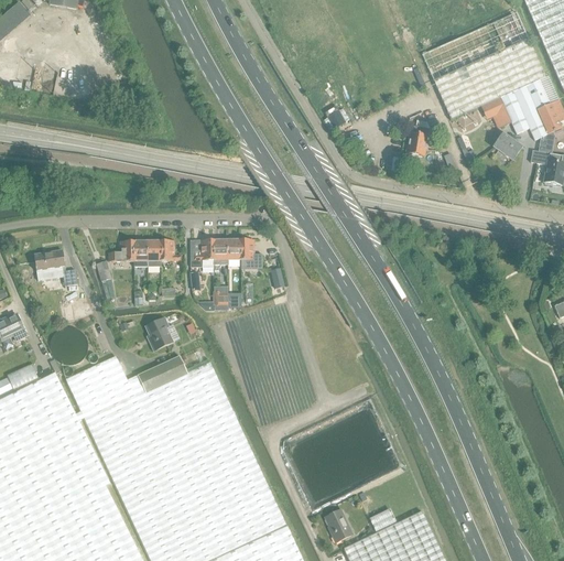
[(524,0),(563,87),(563,0),(524,0)]
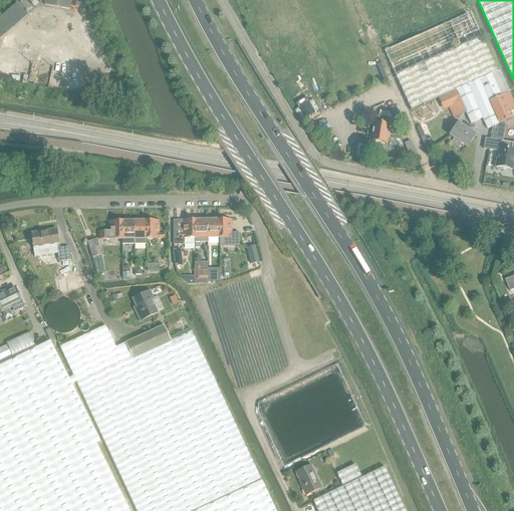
[(471,10),(384,48),(411,107),(449,90),(456,87),(497,70),(471,10)]
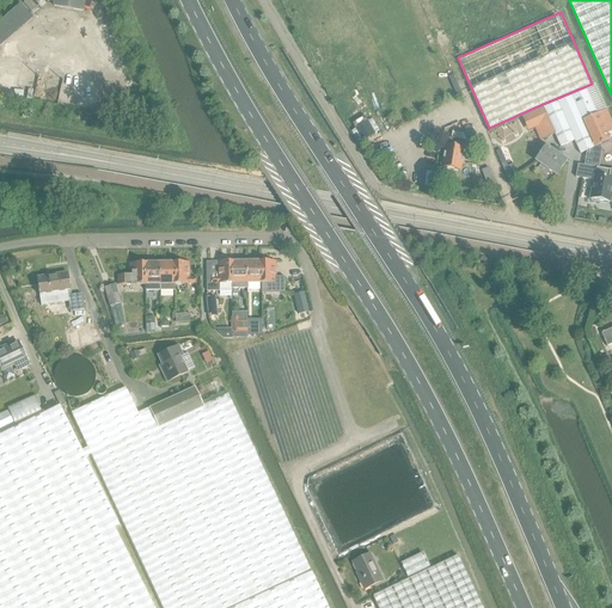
[(592,84),(543,104),(555,131),(561,143),(574,137),(580,151),(586,147),(589,146),(610,137),(606,130),(611,127),(611,121),(595,83),(592,84)]
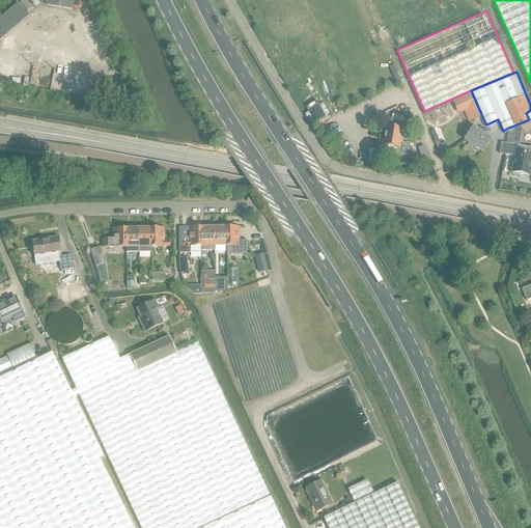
[(323,101),(319,103),(326,113),(329,111),(323,101)]
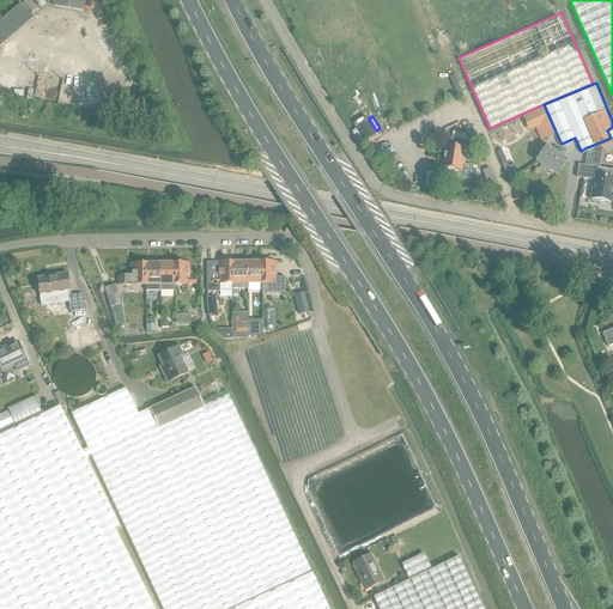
[(368,119),(356,127),(363,139),(376,132),(368,119)]
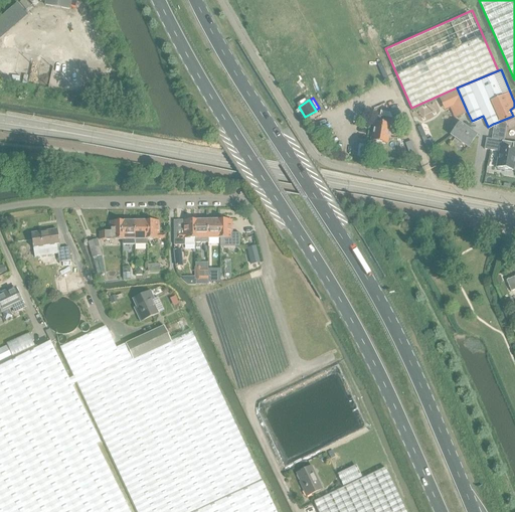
[(390,110),(380,109),(379,115),(377,114),(376,121),(374,121),(371,140),(372,140),(373,141),(377,142),(378,141),(387,142),(391,124),(388,123),(389,116),(392,115),(390,110)]
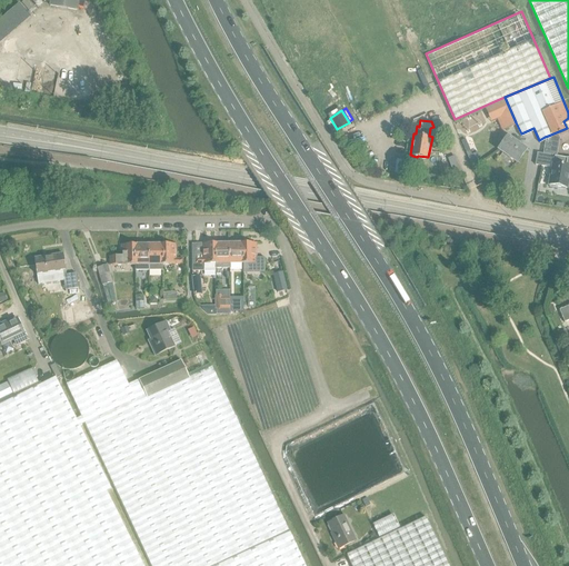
[(568,132),(567,128),(559,132),(562,140),(568,137),(568,132)]
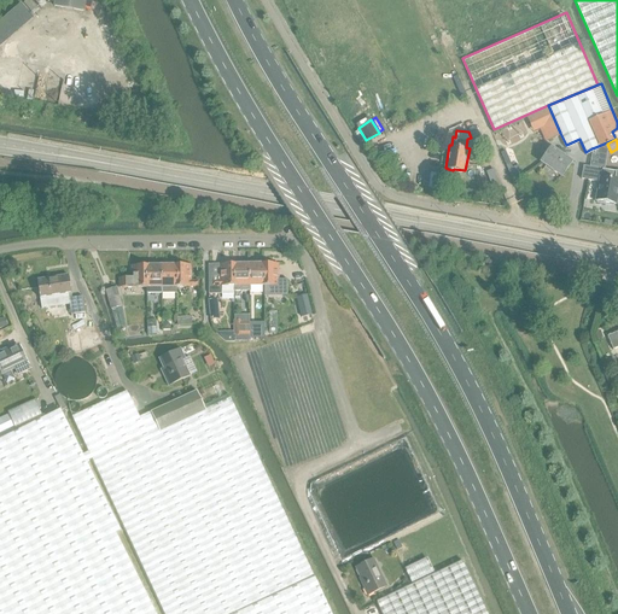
[(561,174),(571,159),(548,144),(544,150),(546,151),(541,159),(561,174)]
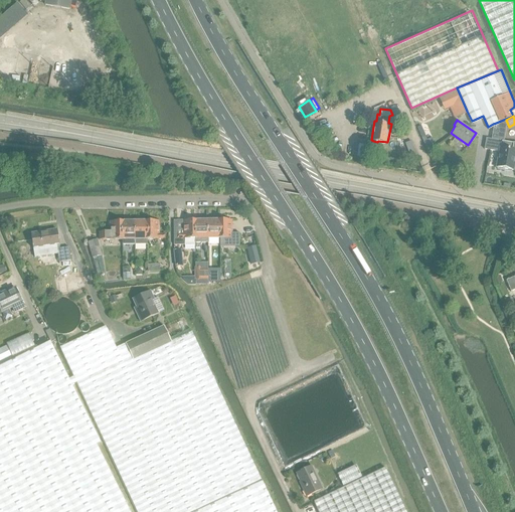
[(487,137),(485,147),(500,150),(497,166),(499,166),(499,168),(504,169),(505,167),(513,168),(514,162),(514,140),(513,141),(502,139),(491,137),(487,137)]
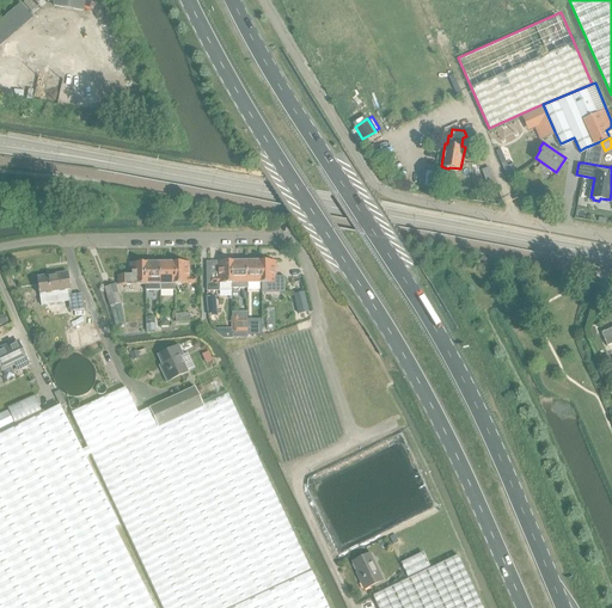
[(218,259),(207,259),(207,288),(231,288),(231,286),(232,286),(232,268),(233,268),(233,259),(231,259),(230,257),(226,257),(225,259),(218,259)]
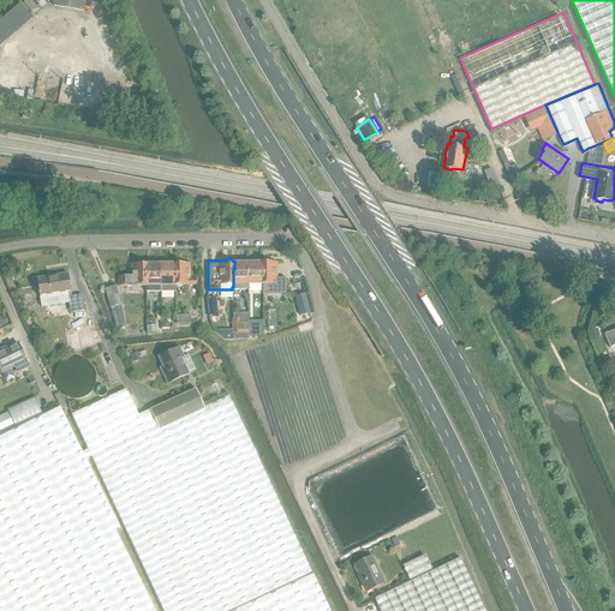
[(262,261),(261,261),(261,268),(263,268),(263,282),(263,292),(286,292),(286,275),(276,275),(276,261),(269,261),(268,258),(263,258),(262,261)]
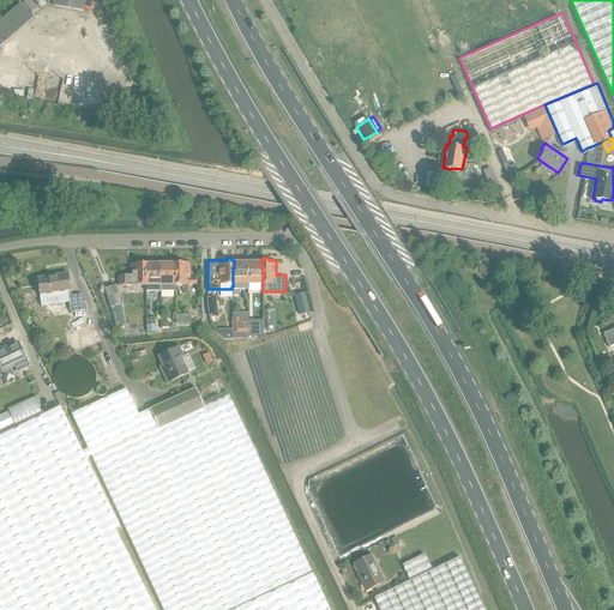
[(119,283),(145,283),(145,270),(146,270),(146,261),(145,261),(144,259),(139,260),(138,261),(131,261),(131,273),(118,273),(119,283)]
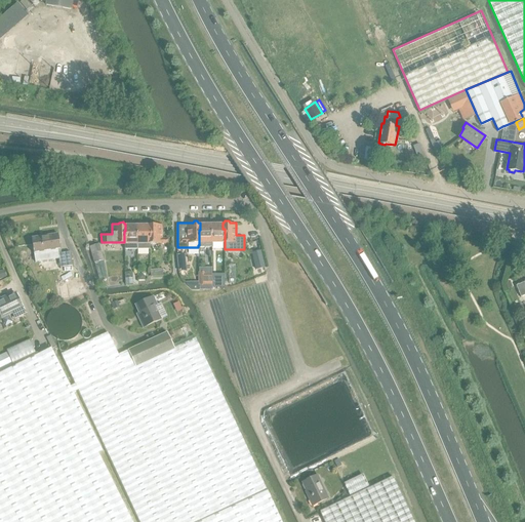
[(150,224),(148,224),(148,230),(150,230),(150,242),(168,241),(168,236),(161,236),(161,224),(155,224),(154,222),(151,222),(150,224)]
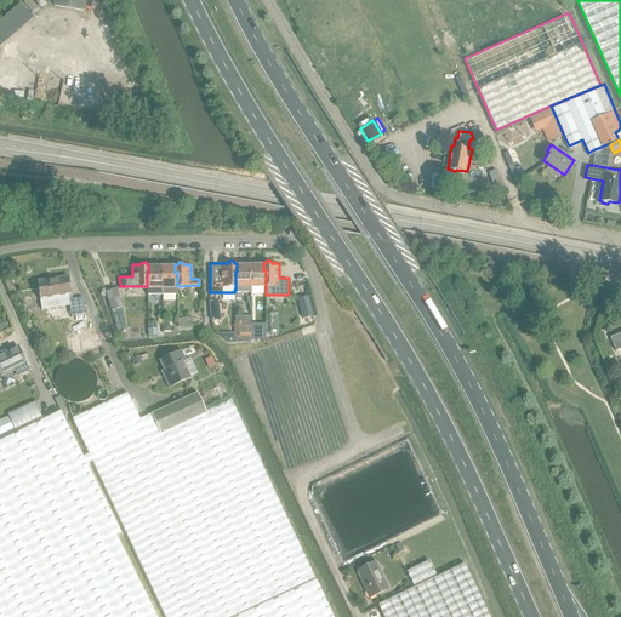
[(237,272),(235,272),(235,290),(251,290),(251,285),(250,263),(237,263),(237,272)]
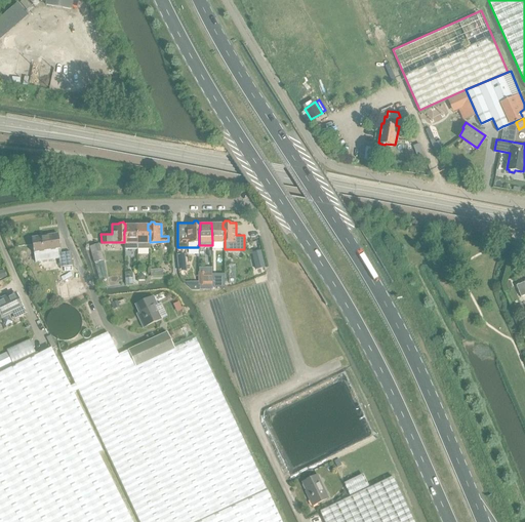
[(223,223),(211,223),(212,241),(225,241),(225,229),(223,229),(223,223)]
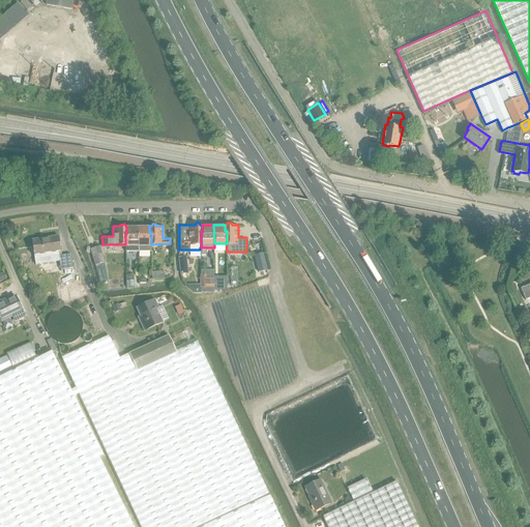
[(125,233),(125,244),(125,249),(138,249),(138,244),(138,226),(126,226),(126,233),(125,233)]
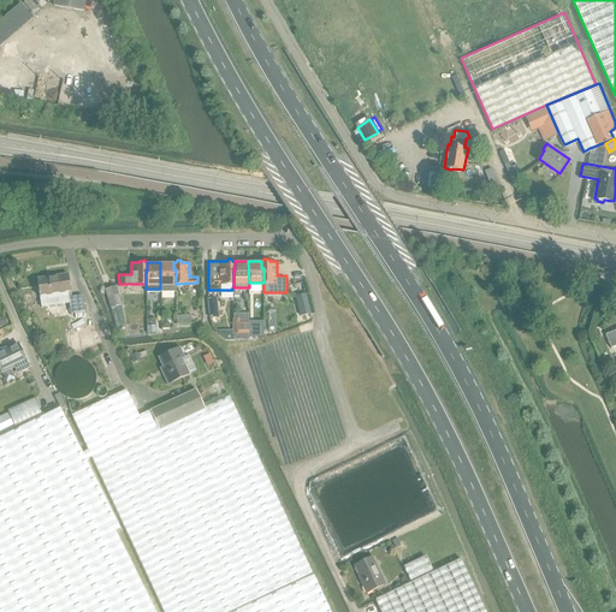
[(176,284),(176,269),(173,269),(173,262),(160,262),(160,284),(160,289),(176,289),(176,284)]
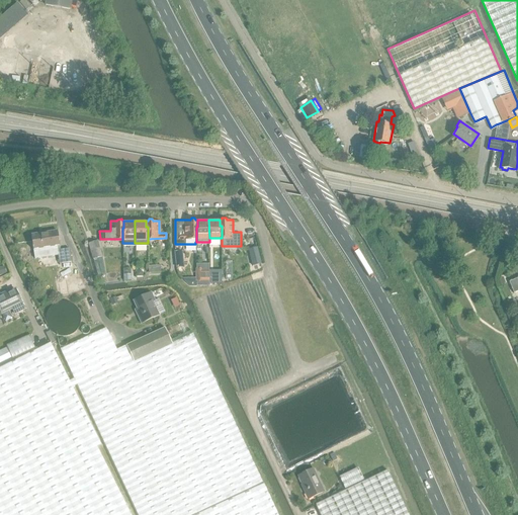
[(57,229),(31,233),(33,248),(34,256),(58,253),(58,251),(58,249),(60,248),(57,229)]
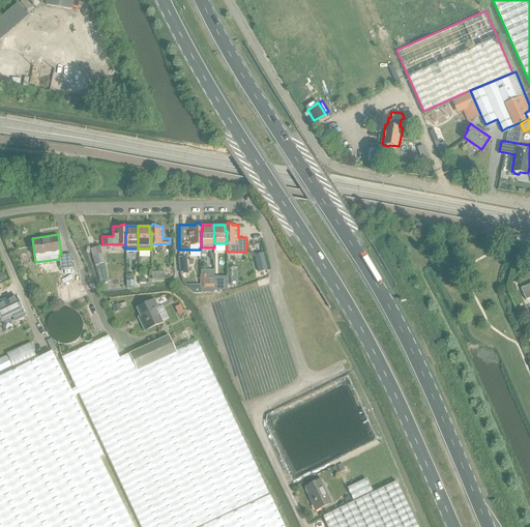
[(107,277),(104,259),(99,243),(89,246),(99,280),(107,277)]
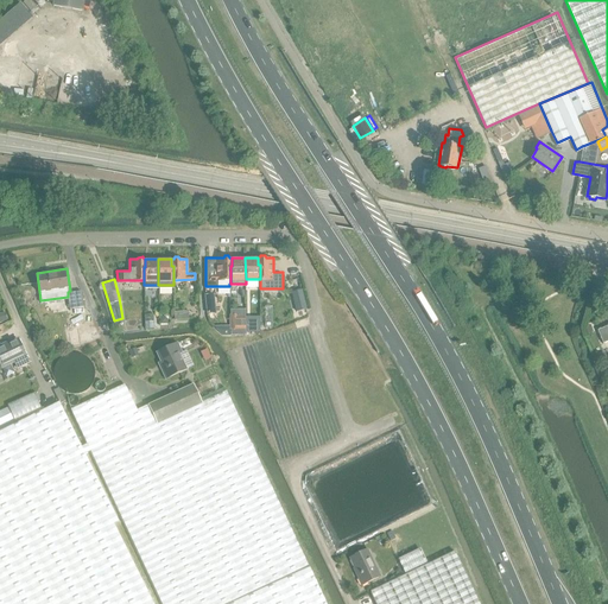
[(296,309),(305,306),(301,287),(291,290),(296,309)]
